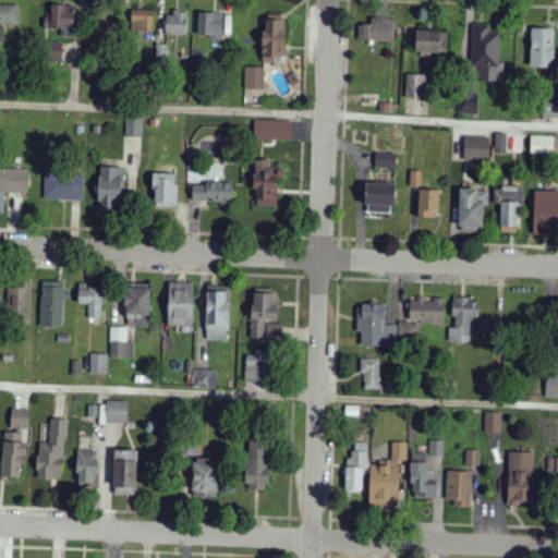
[(19,5),(0,4),(0,44),(4,44),(4,25),(19,26),(19,5)]
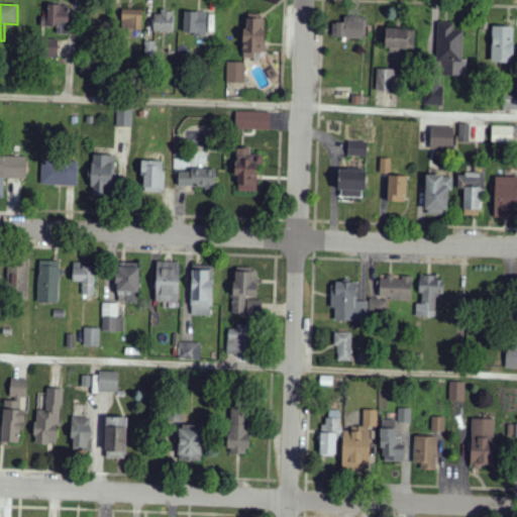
[(61,5),(47,5),(47,27),(58,27),(58,34),(69,34),(69,10),(61,10),(61,5)]
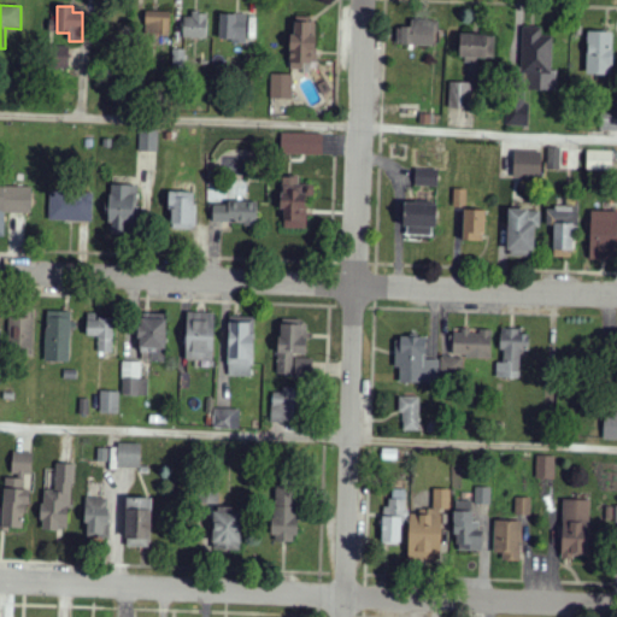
[(170,36),(170,12),(146,12),(145,35),(170,36)]
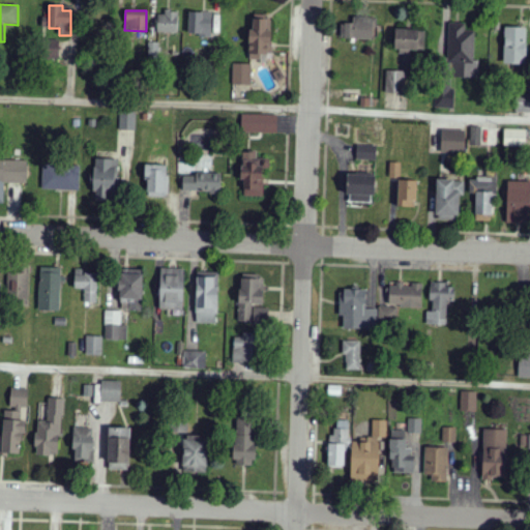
[(157,33),(178,33),(178,13),(158,12),(157,33)]
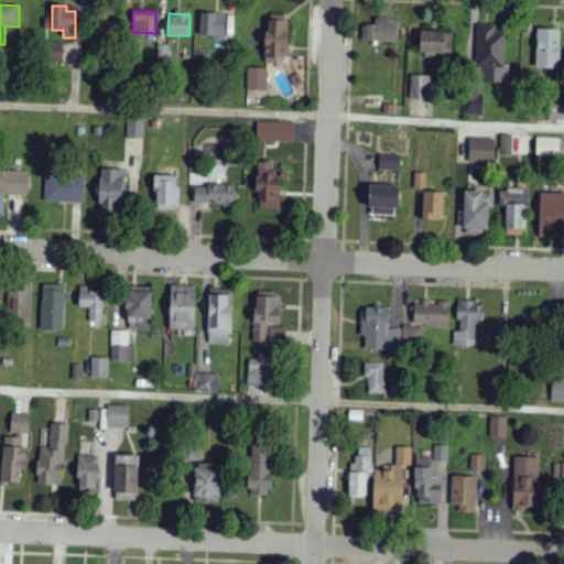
[(226,39),(226,14),(202,13),(201,38),(226,39)]
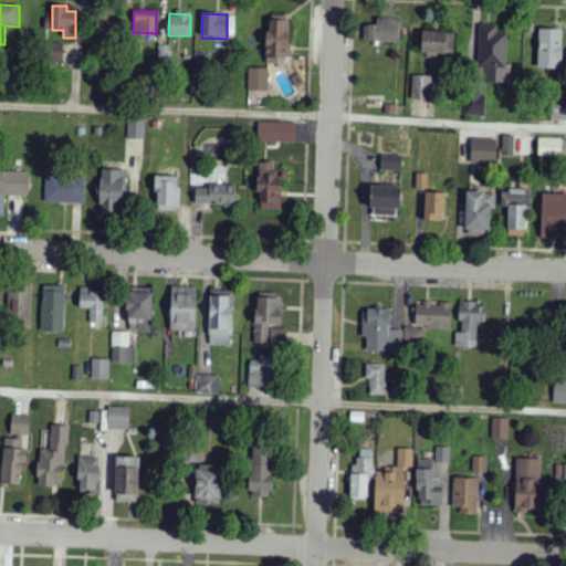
[(268,66),(290,65),(289,16),(266,16),(268,66)]
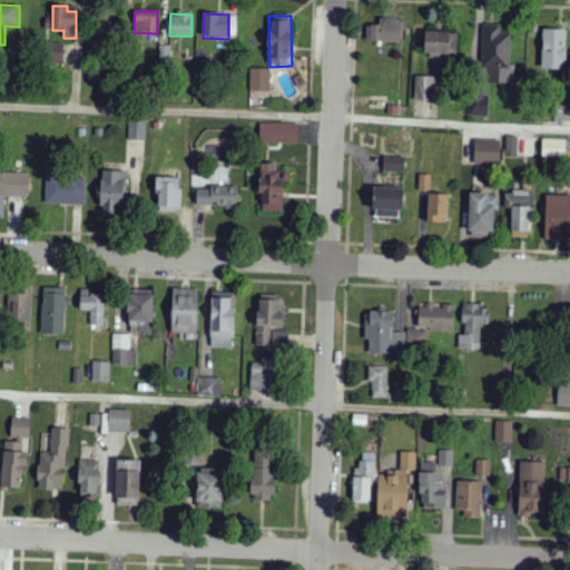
[(402,20),(380,19),(380,26),(366,26),(366,42),(401,42),(402,20)]
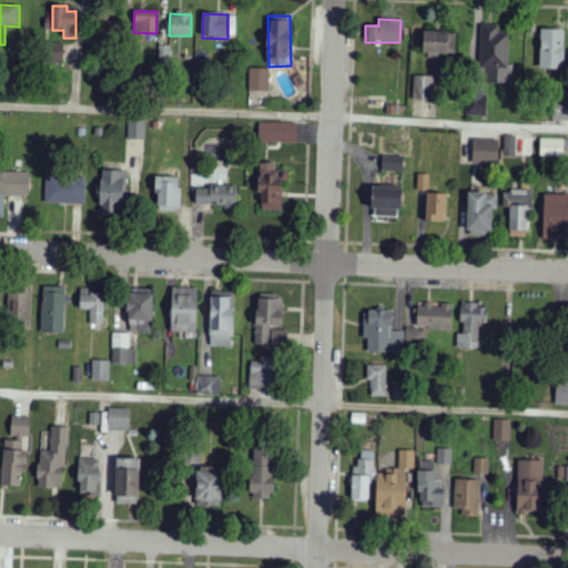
[(480,84),(509,84),(509,33),(498,33),(498,26),(480,26),(480,84)]
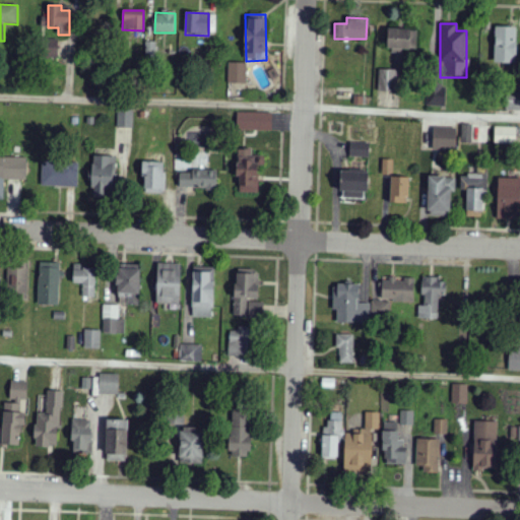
[(516,64),(517,27),(495,27),(494,63),(516,64)]
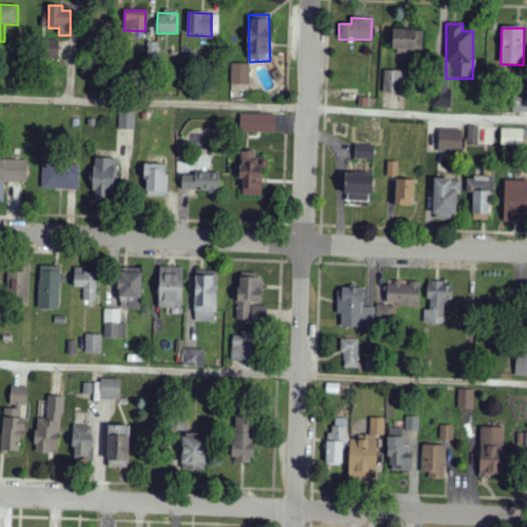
[(392,49),(418,50),(418,31),(393,30),(392,49)]
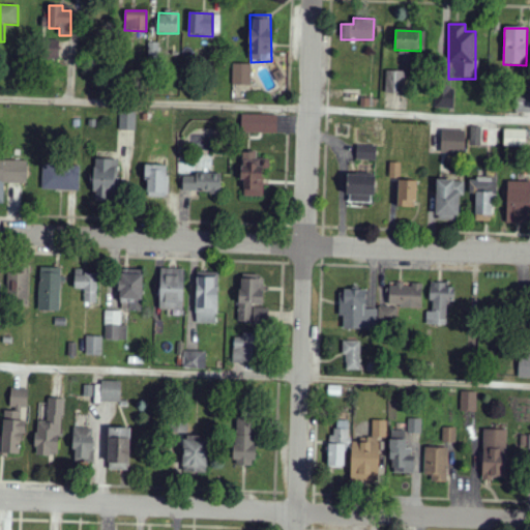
[(60,41),(45,40),(43,59),(59,59),(60,41)]
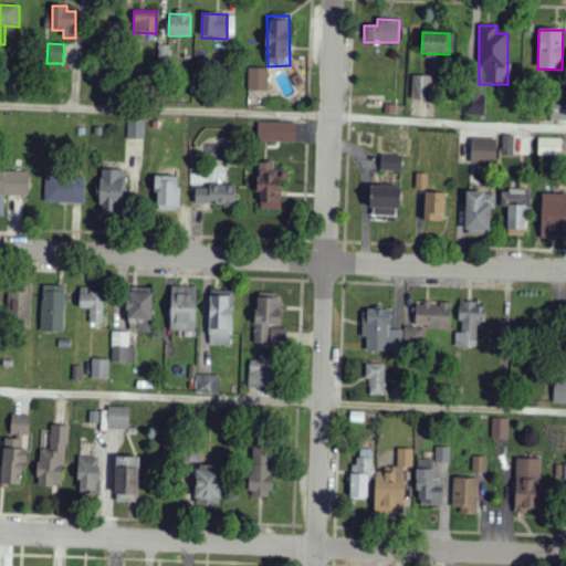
[(268,92),(269,69),(249,69),(248,91),(268,92)]
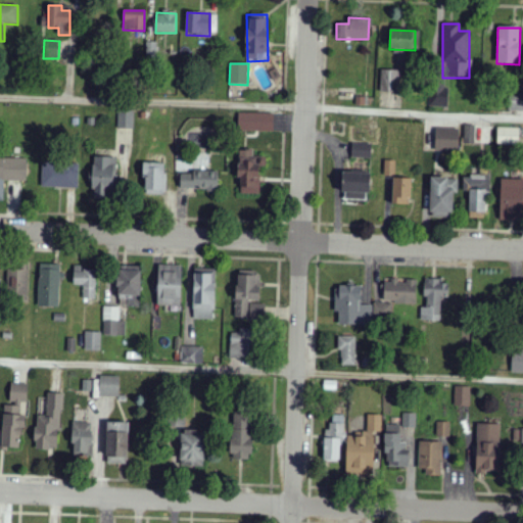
[(380,95),(398,96),(399,70),(381,70),(380,95)]
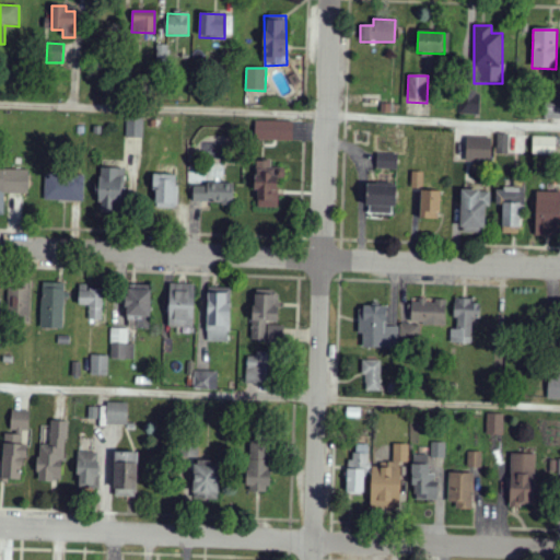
[(459,115),(479,115),(480,91),(459,91),(459,115)]
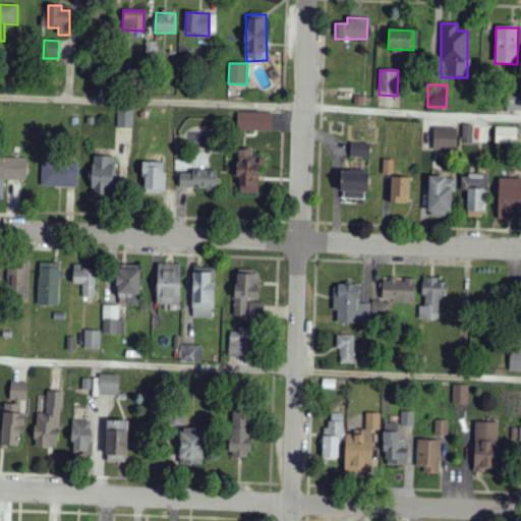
[(520,110),(520,98),(508,99),(508,111),(520,110)]
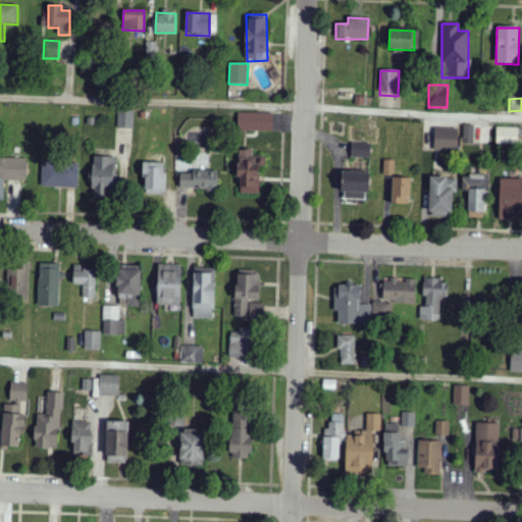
[(117,128),(134,128),(134,110),(117,110),(117,128)]
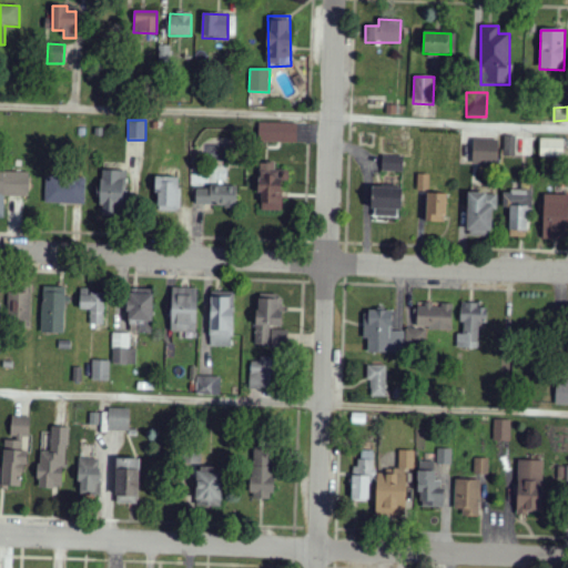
[(296,143),(296,123),(260,123),(259,143),(296,143)]
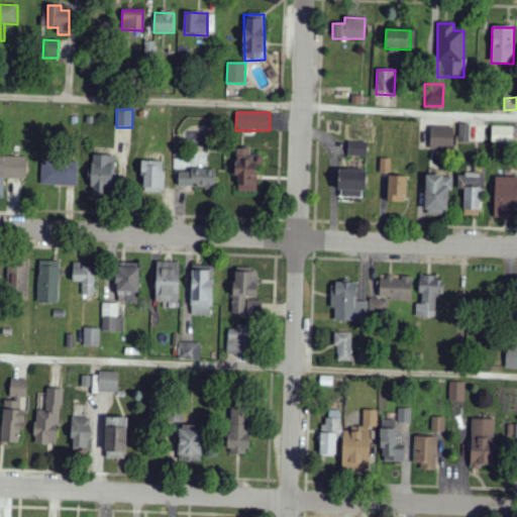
[(513,127),(492,126),(492,143),(513,143),(513,127)]
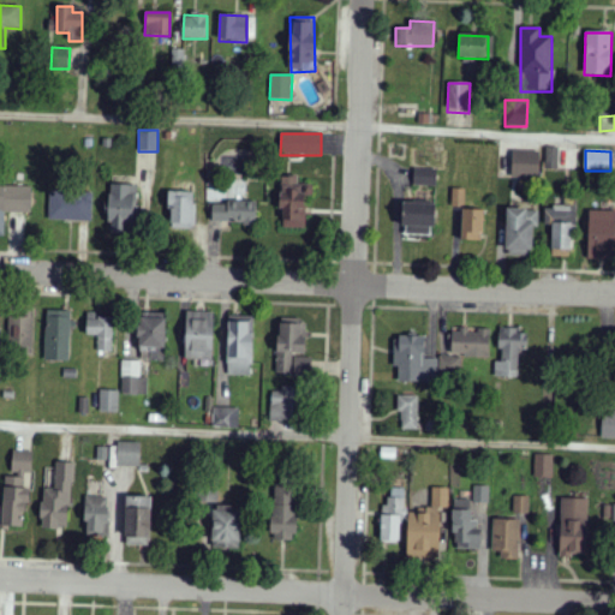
[(512,177),(539,177),(541,153),(513,151),(512,177)]
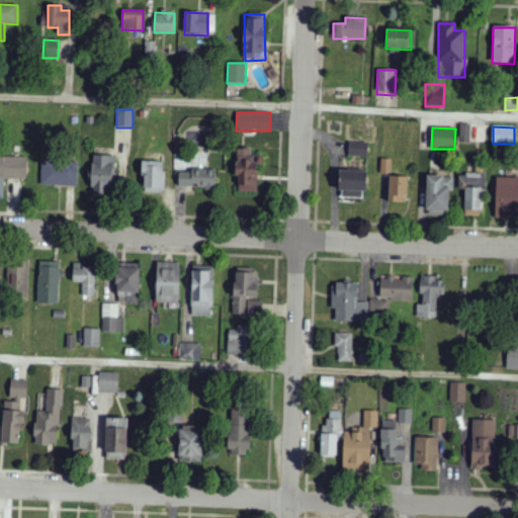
[(367,144),(349,143),(349,156),(367,157),(367,144)]
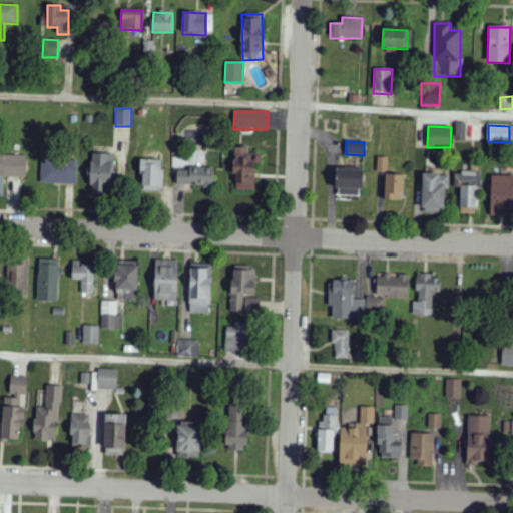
[(254,191),(254,163),(261,164),(261,154),(247,154),(248,148),(234,148),(233,190),(254,191)]
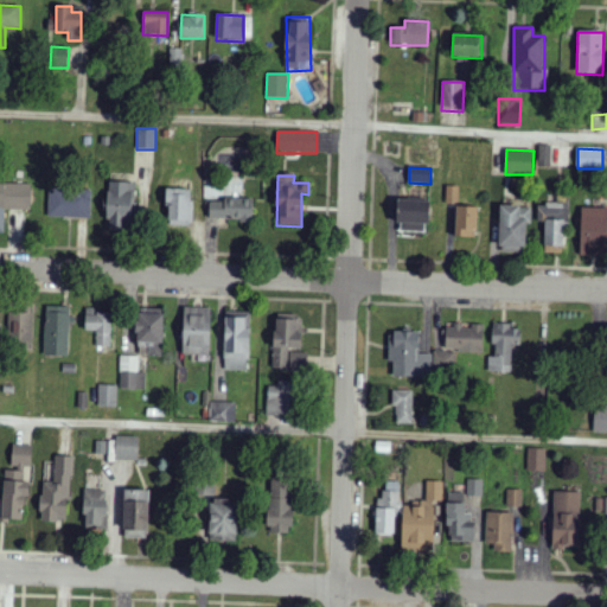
[(0,209),(31,210),(31,184),(0,183),(0,209)]
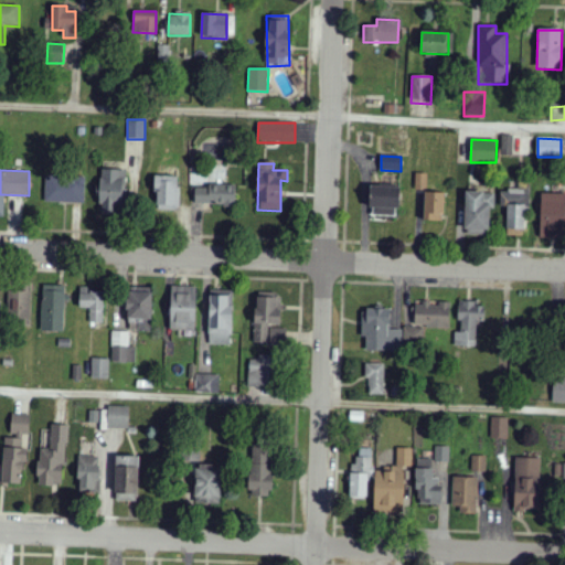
[(99,214),(123,215),(124,171),(100,170),(99,214)]
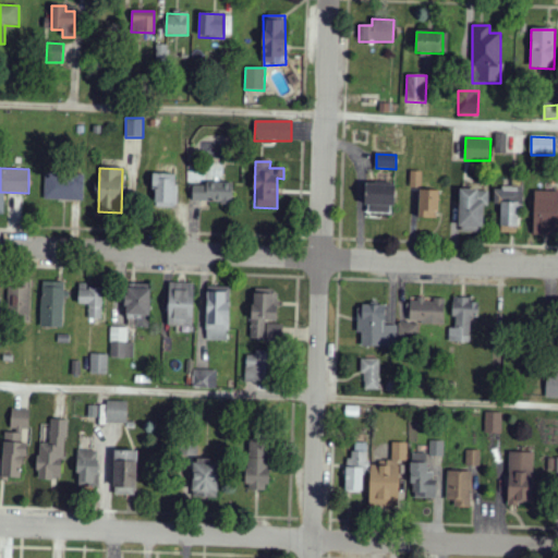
[(422,187),(423,172),(411,171),(410,187),(422,187)]
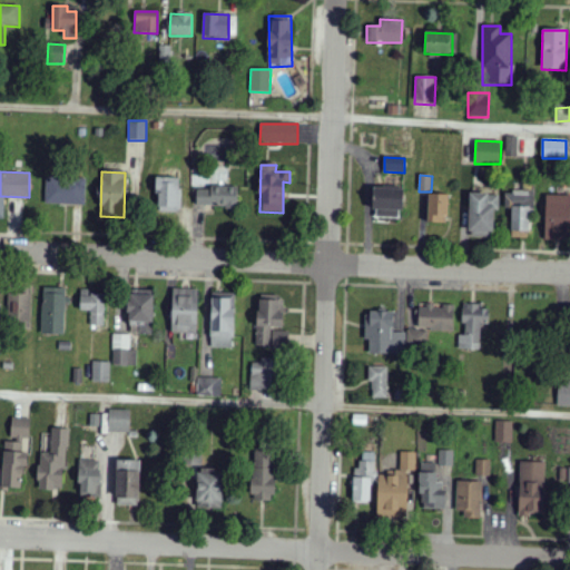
[(86,205),(86,178),(46,177),(45,204),(86,205)]
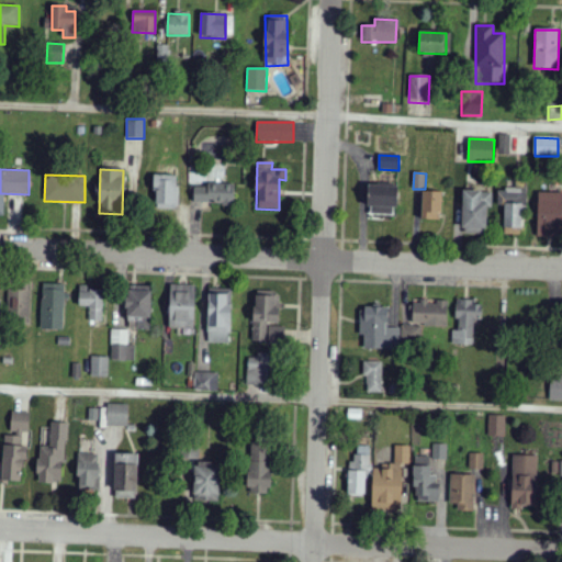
[(155,209),(177,210),(178,176),(155,176),(155,209)]
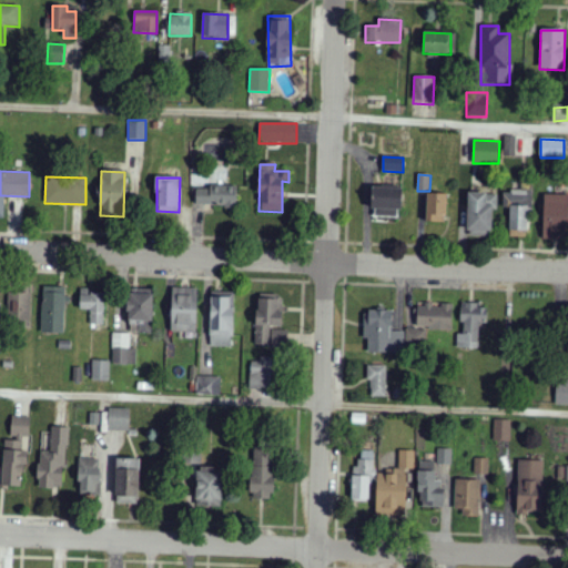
[(195,205),(235,206),(236,188),(196,186),(195,205)]
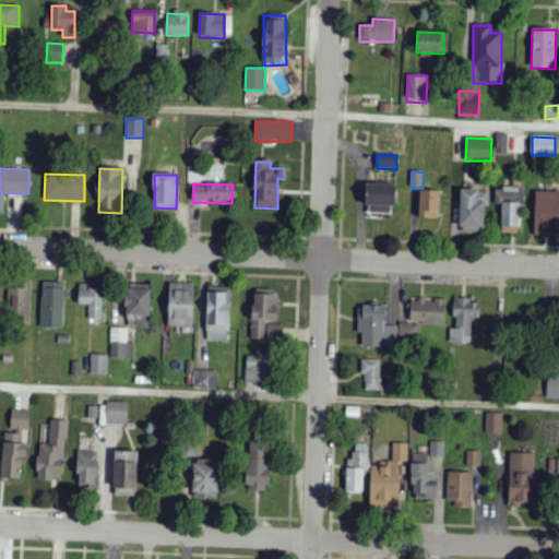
[(394,185),(367,185),(366,214),(393,215),(394,185)]
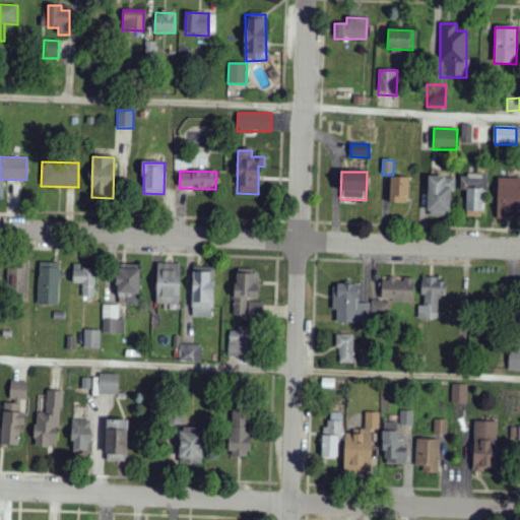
[(466,211),(485,211),(486,176),(461,175),(460,191),(467,191),(466,211)]
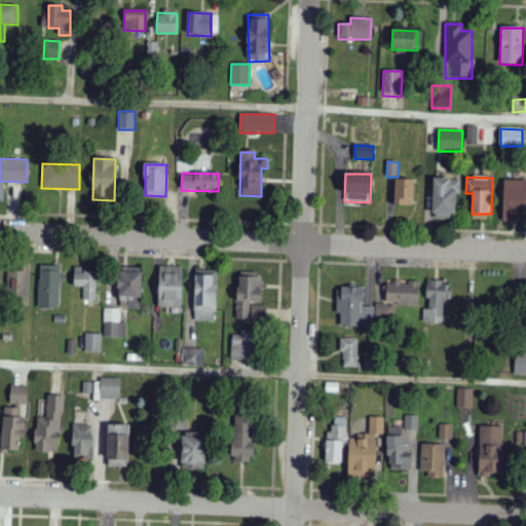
[(413,207),(414,180),(396,180),(395,205),(413,207)]
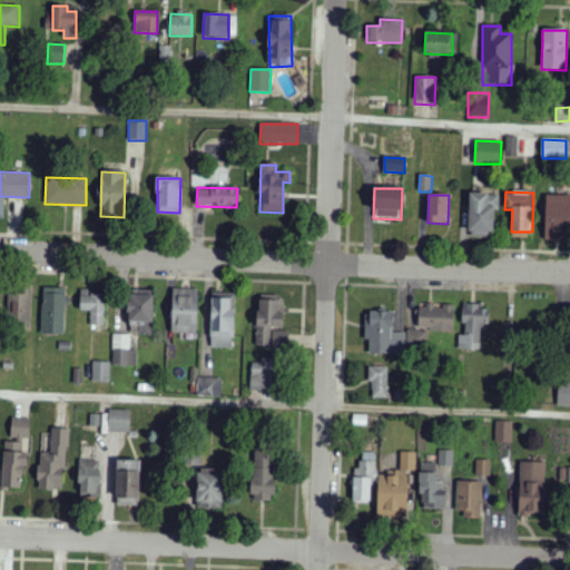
[(470,235),(494,236),(494,210),(499,210),(499,195),(470,195),(470,235)]
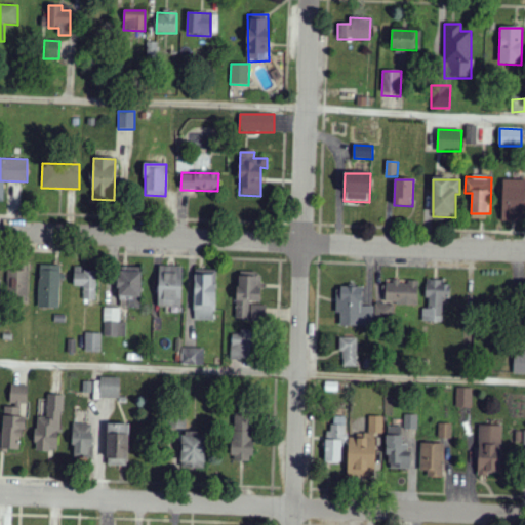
[(524,219),(524,179),(503,179),(501,221),(524,223),(524,219)]
